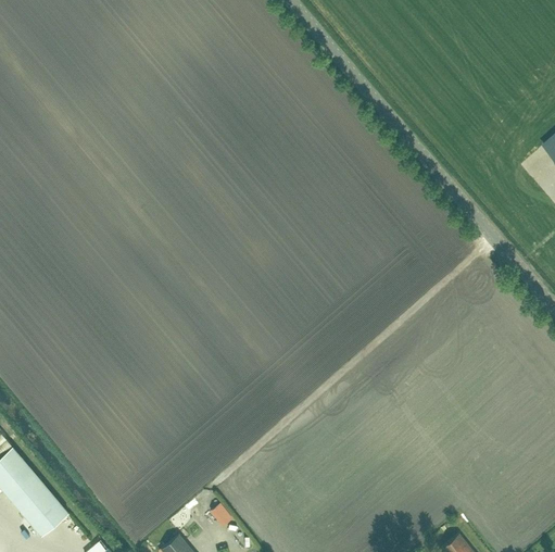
[(554,138),(544,148),(554,161),(554,138)]
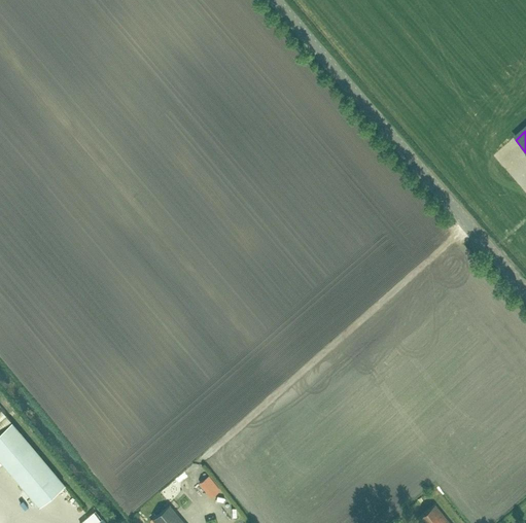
[(66,488),(33,449),(7,469),(41,509),(66,488)]
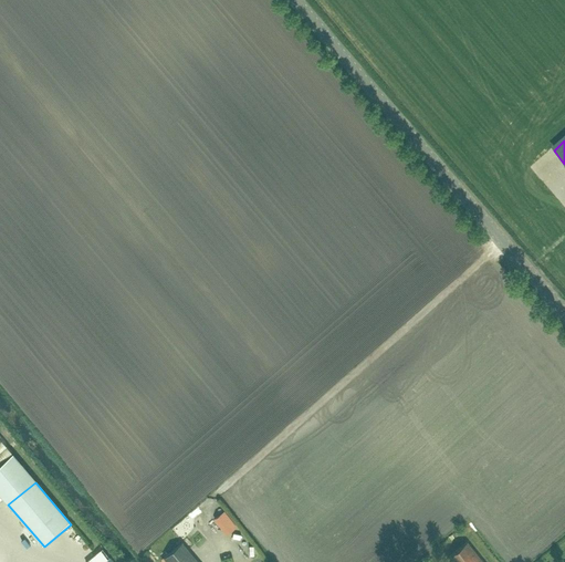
[(228,538),(239,532),(228,513),(217,519),(228,538)]
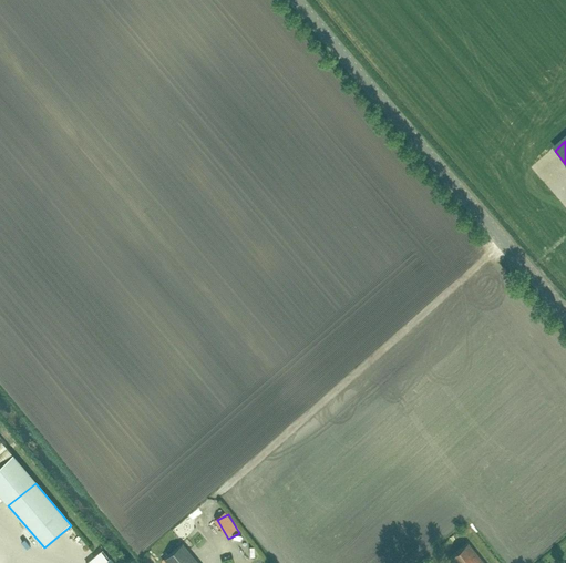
[(72,529),(65,533),(72,542),(79,536),(72,529)]
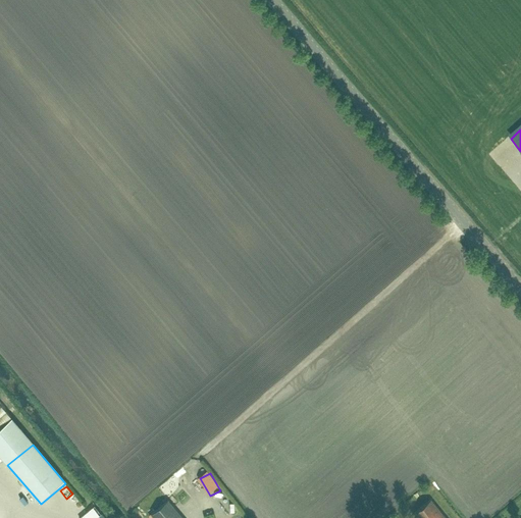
[(180,517),(168,503),(152,517),(180,517)]
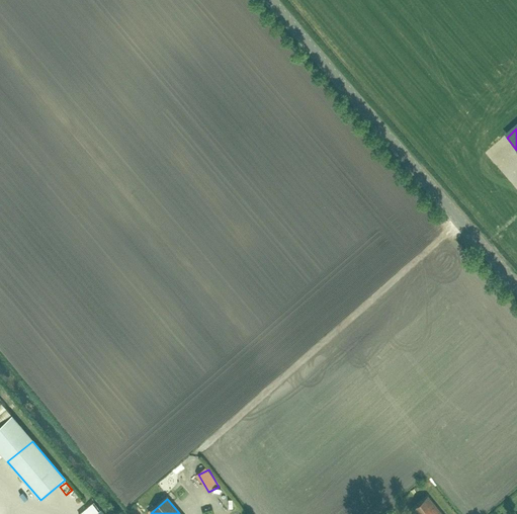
[(440,513),(428,499),(413,512),(414,513),(440,513)]
